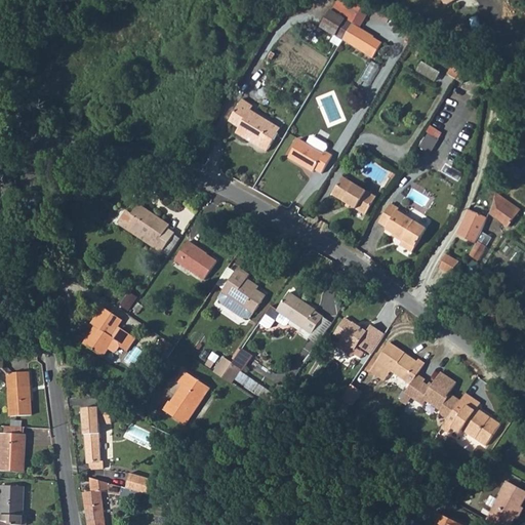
[(342,42),(353,26),(331,12),(321,29),(342,42)]
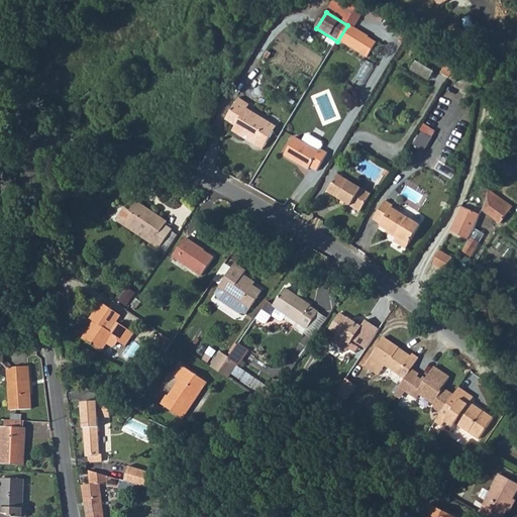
[(368,37),(347,25),(337,41),(357,54),(368,37)]
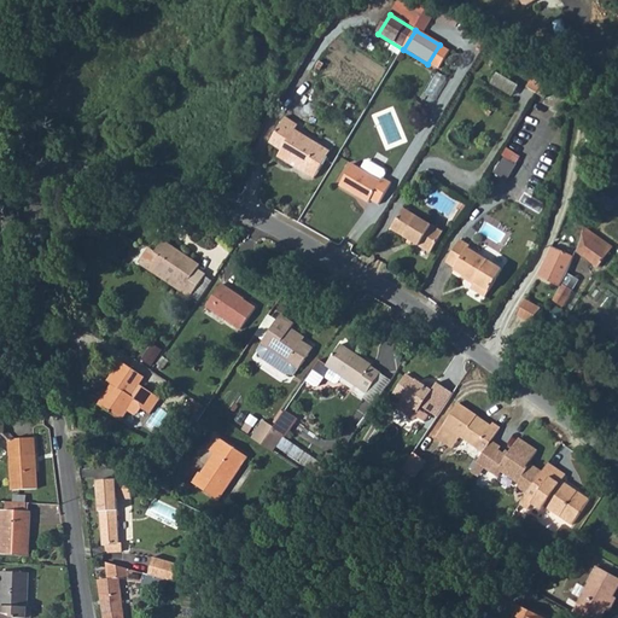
[(526,89),(537,95),(548,77),(537,71),(532,79),(526,89)]
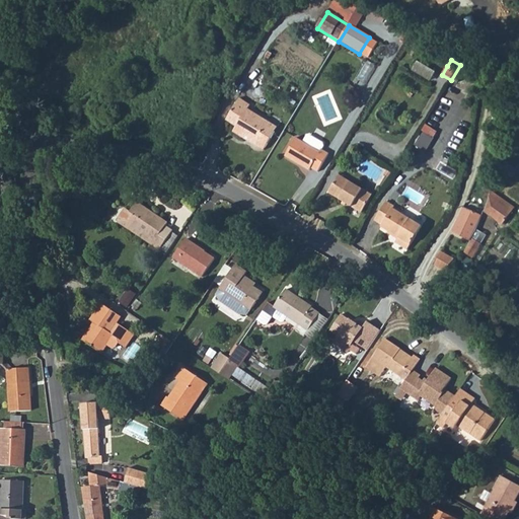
[(250,105),(240,98),(227,122),(236,128),(235,130),(255,142),(253,145),(264,151),(276,132),(266,126),(268,122),(248,109),(250,105)]
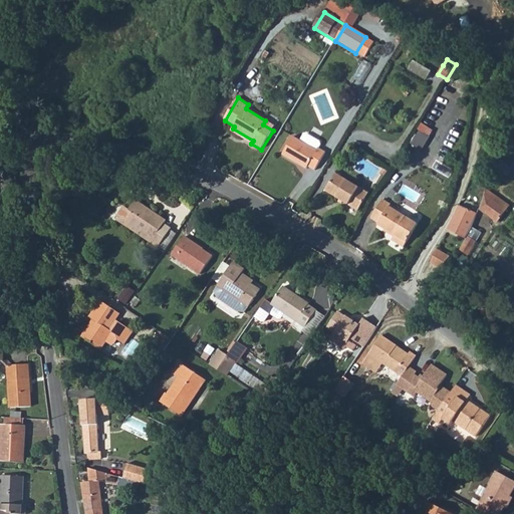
[(423,121),(412,143),(424,149),(435,129),(423,121)]
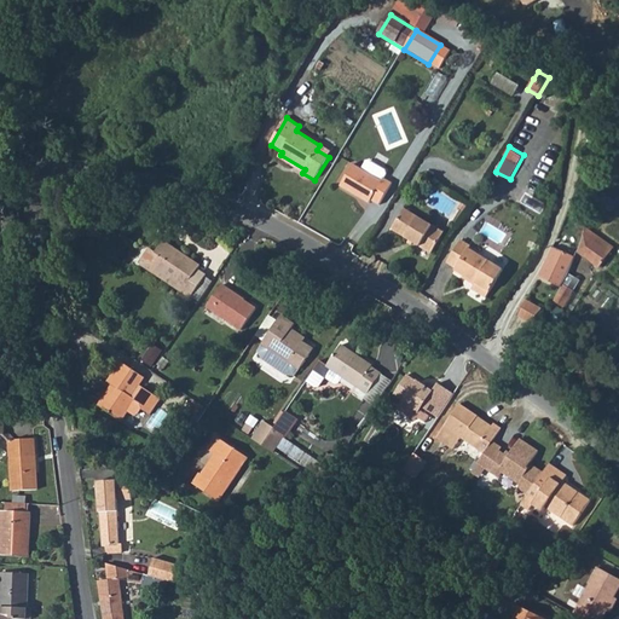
[(341,186),(370,203),(371,201),(380,206),(392,185),(383,180),(386,175),(385,173),(369,163),(366,165),(362,172),(353,166),(341,186)]
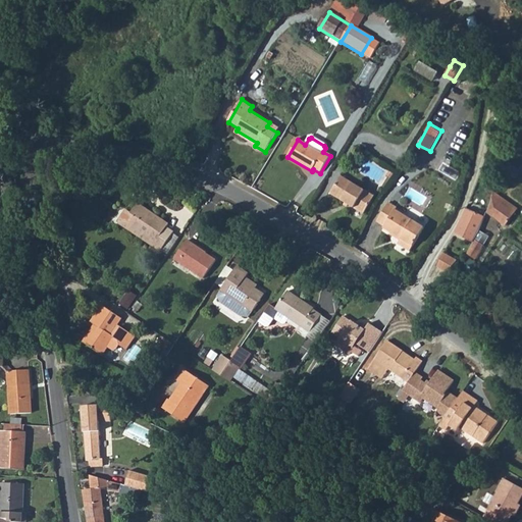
[(330,195),(364,214),(374,197),(342,177),(330,195)]
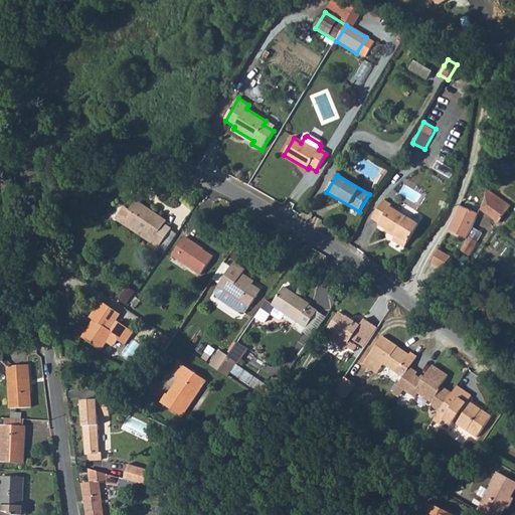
[(481,210),(498,223),(507,211),(486,195),(481,210)]
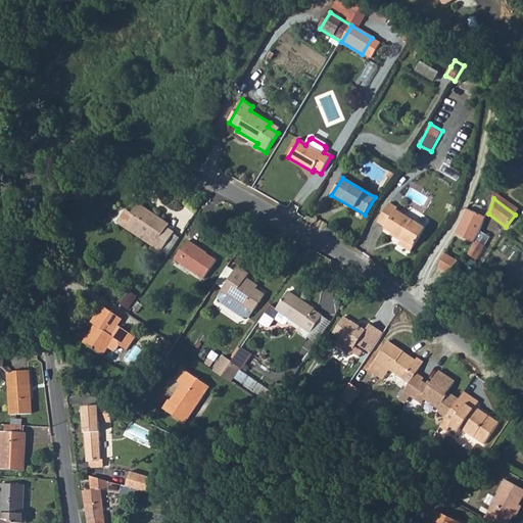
[(169,225),(137,204),(129,217),(126,215),(120,225),(121,230),(129,235),(131,232),(133,229),(155,243),(153,246),(160,251),(161,251),(173,233),(174,232),(167,228),(169,225)]
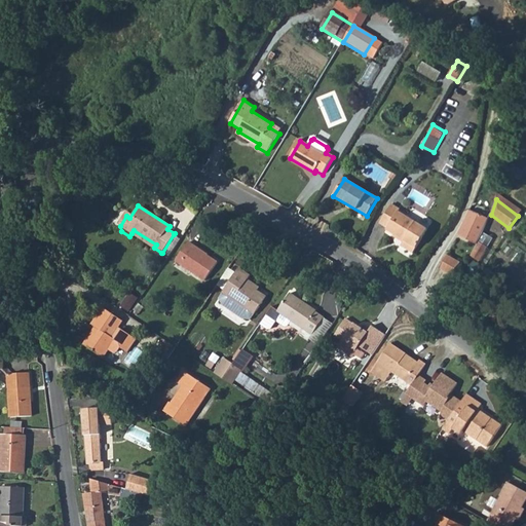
[(427,231),(399,213),(400,211),(391,205),(380,224),(388,228),(387,230),(404,241),(402,246),(414,254),(427,231)]
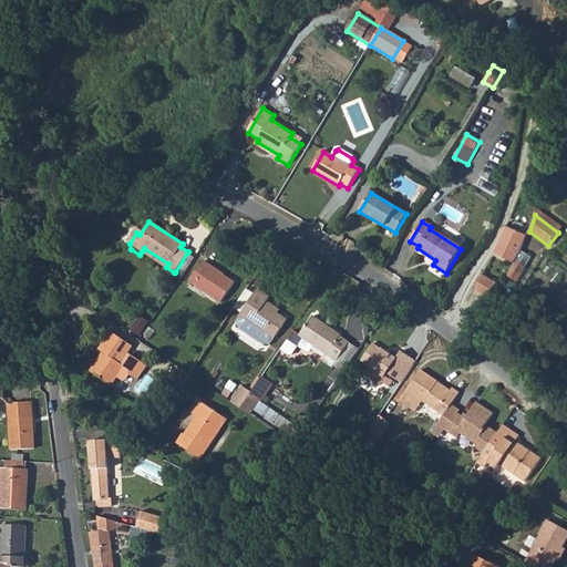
[(506,226),(493,254),(513,264),(526,236),(506,226)]
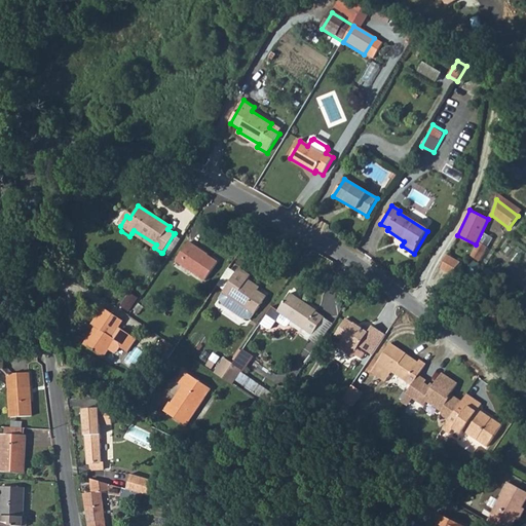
[(134,230),(132,233),(154,248),(156,245),(134,230)]
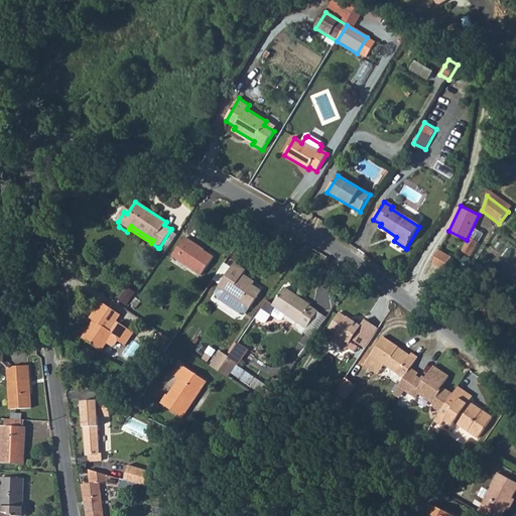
[(159,248),(165,251),(171,242),(176,234),(170,230),(159,248)]
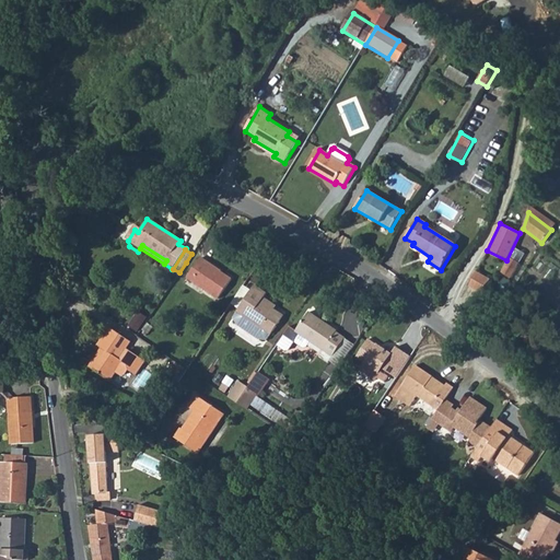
[(187,277),(219,298),(232,278),(199,257),(187,277)]
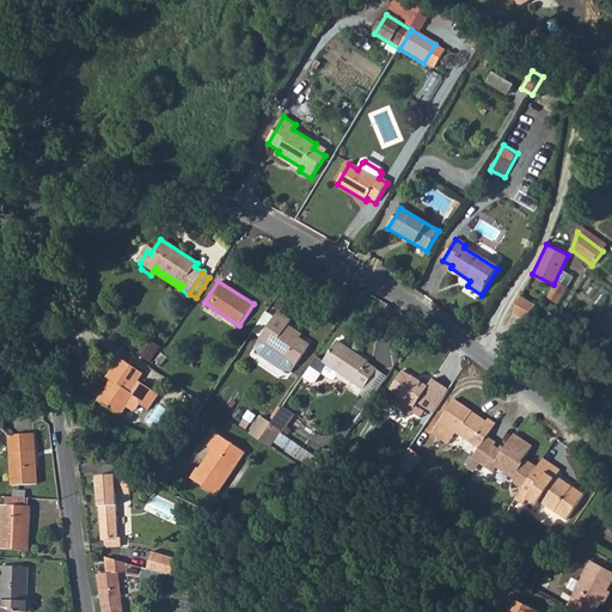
[(521,297),(510,312),(527,323),(538,308),(521,297)]
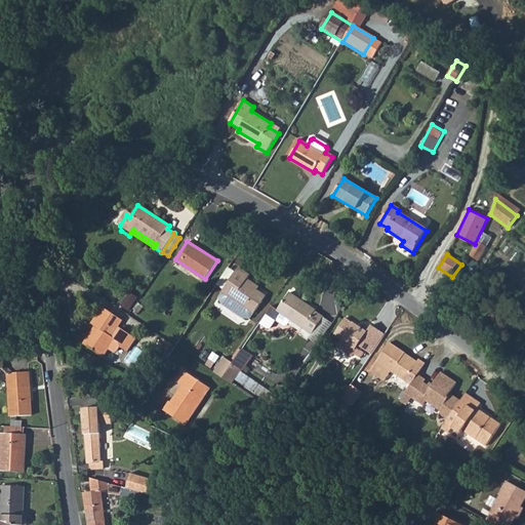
[(224,290),(237,270),(230,266),(216,286),(224,290)]
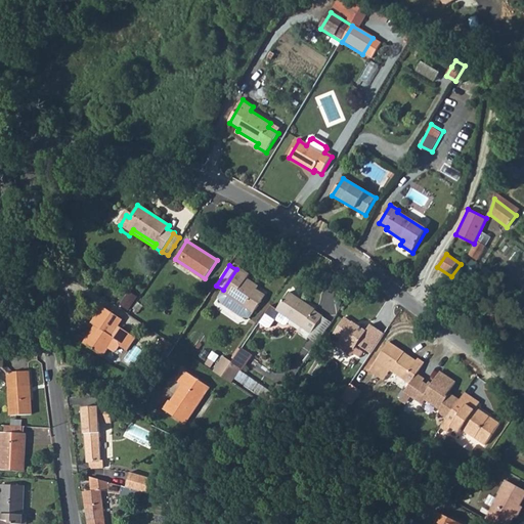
[(246,279),(248,276),(251,272),(239,265),(236,269),(223,290),(255,311),(266,293),(258,288),(246,279)]
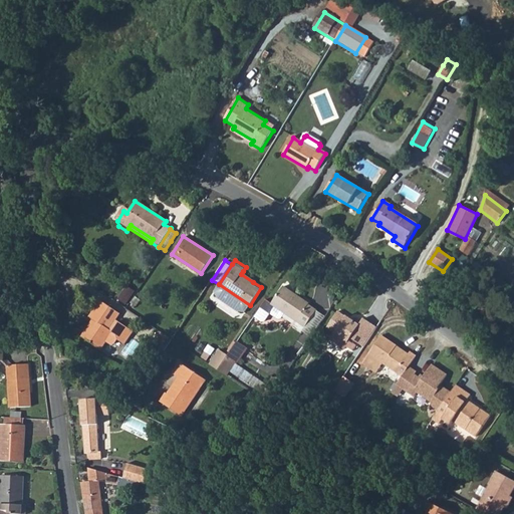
[(241,274),(253,282),(255,279),(243,271),(241,274)]
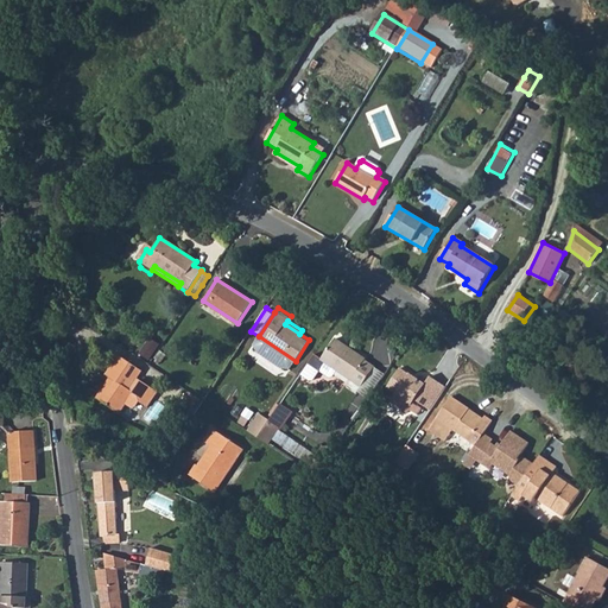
[(368,356),(336,337),(323,359),(315,353),(302,373),(311,379),(315,379),(321,369),(330,375),(334,375),(339,368),(363,385),(377,365),(367,359),(368,356)]
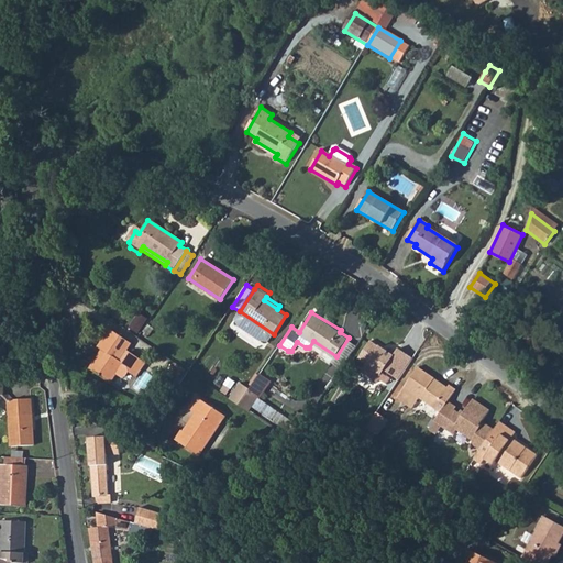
[(147,322),(140,318),(131,331),(139,337),(147,322)]
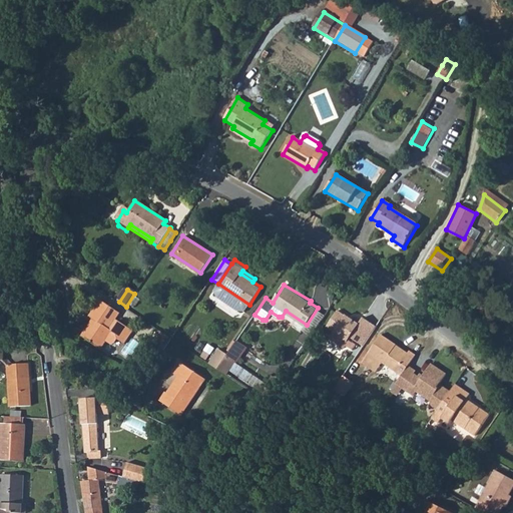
[(122,322),(125,317),(106,304),(93,323),(97,325),(88,339),(107,352),(112,345),(115,348),(120,347),(123,342),(131,347),(139,333),(126,325),(124,328),(120,325),(122,322)]
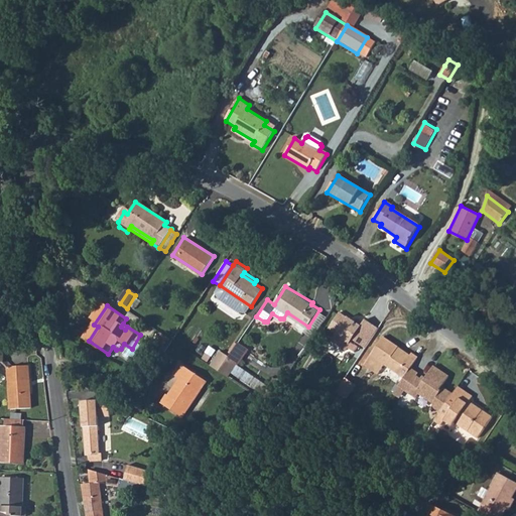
[(343,341),(348,344),(350,340),(357,345),(365,333),(338,313),(327,330),(343,341)]
